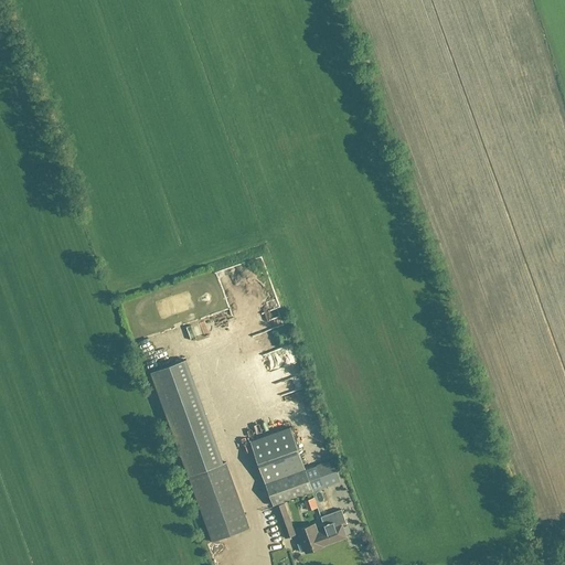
[(245,368),(247,377),(256,376),(255,366),(245,368)]
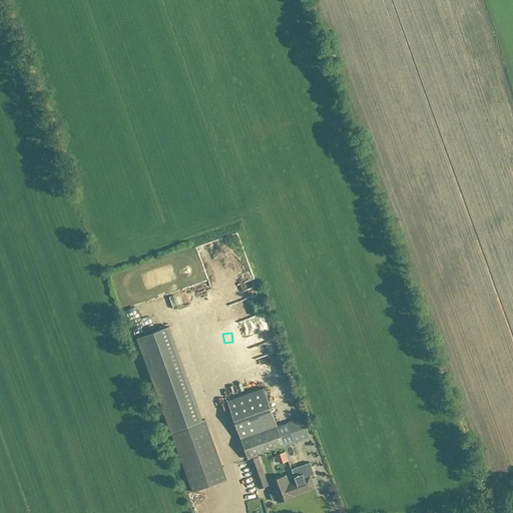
[(263,388),(226,401),(246,460),(284,447),(263,388)]
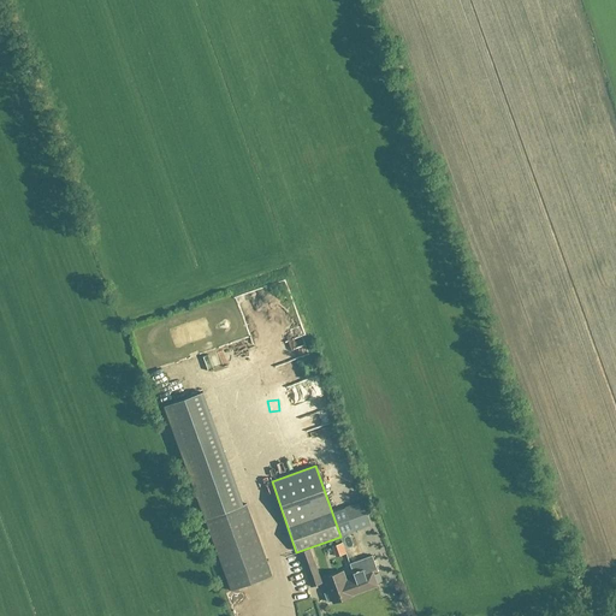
[(369,527),(361,503),(343,509),(351,533),(369,527)]
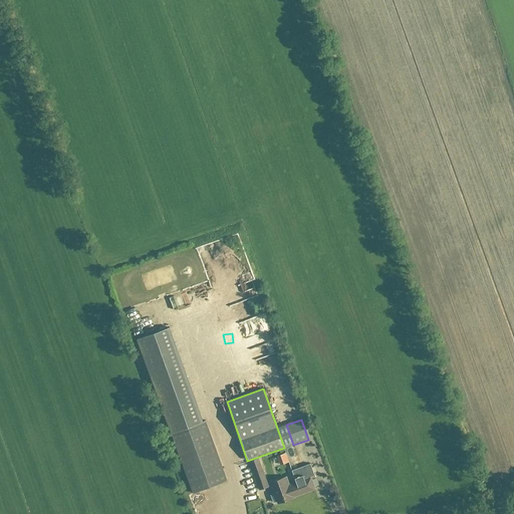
[(170,434),(191,494),(226,481),(205,422),(203,423),(196,425),(170,434)]
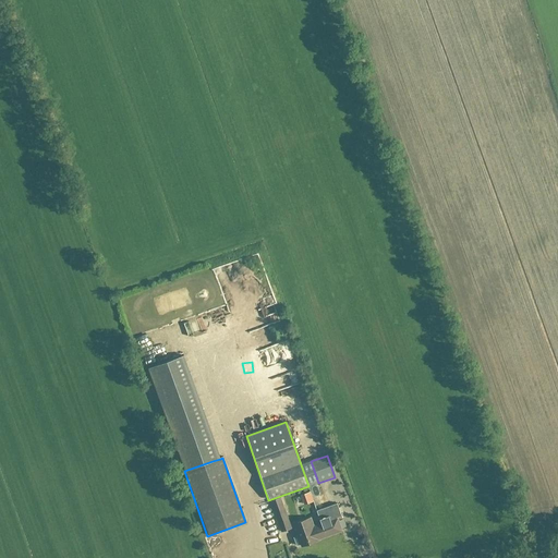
[(301,505),(311,500),(308,496),(299,500),(301,505)]
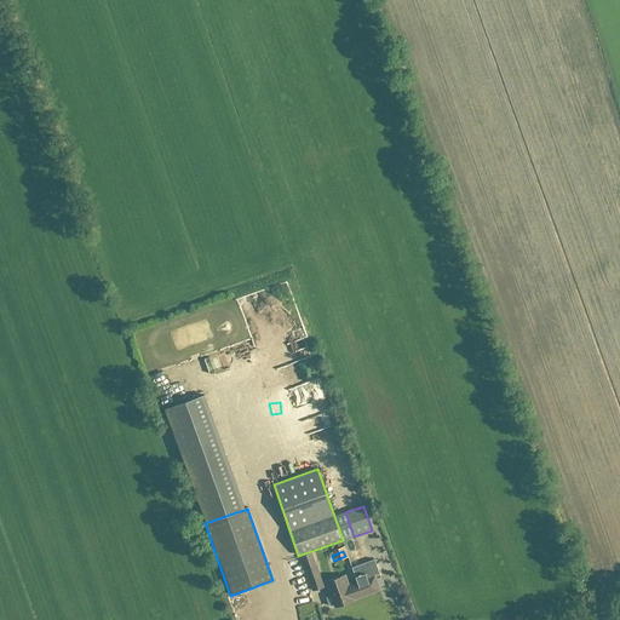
[(299,557),(311,591),(323,587),(311,554),(299,557)]
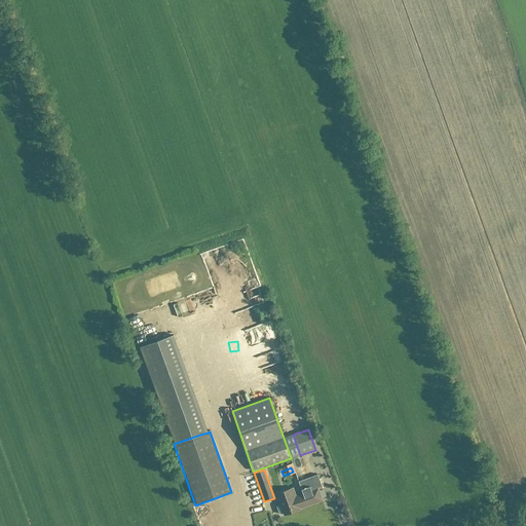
[(275,494),(278,502),(279,501),(284,515),(300,510),(300,509),(322,500),(317,488),(322,487),(317,475),(298,482),(302,494),(295,496),(292,489),(275,494)]
